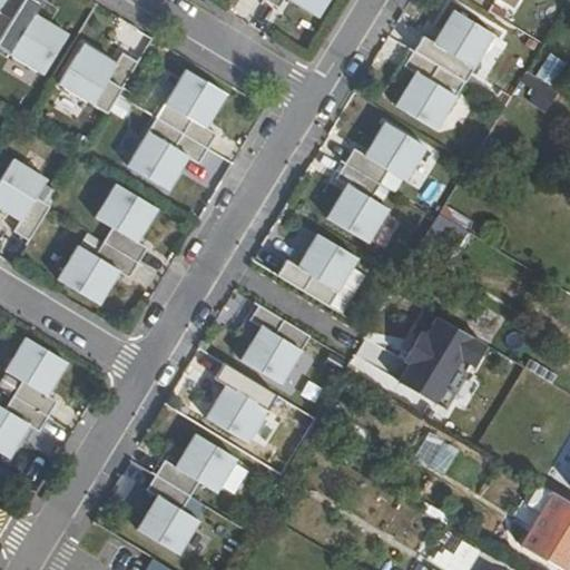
[(1,0),(0,3),(0,37),(22,0),(1,0)]
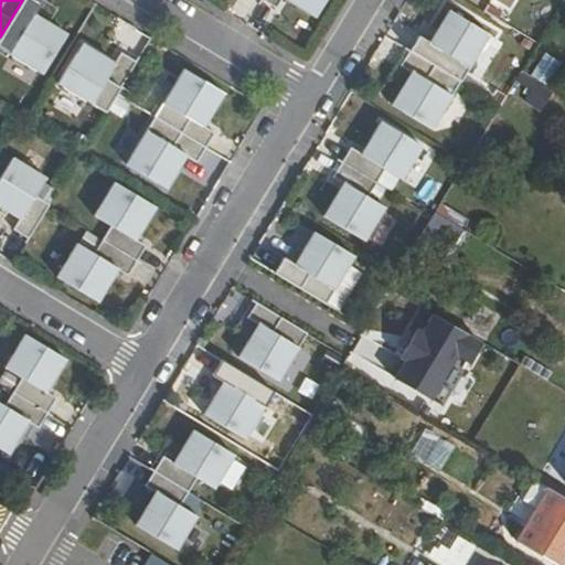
[(45,29),(38,30),(28,24),(34,14),(41,3),(35,0),(22,0),(0,36),(0,48),(10,54),(24,63),(43,74),(67,34),(49,22),(45,29)]
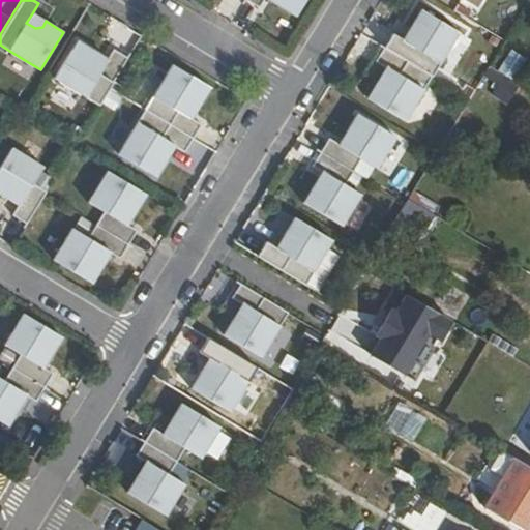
[(282,0),(278,6),(296,17),(305,0),(245,0),(259,8),(264,0),(282,0)]
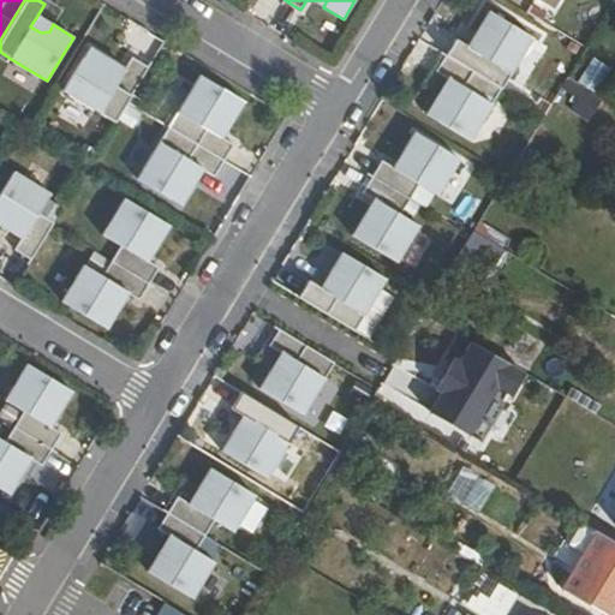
[(483,35),(485,43),(479,54),(467,47),(455,40),(446,55),(501,89),(511,73),(520,58),(532,37),(489,11),(477,33),(483,35)]
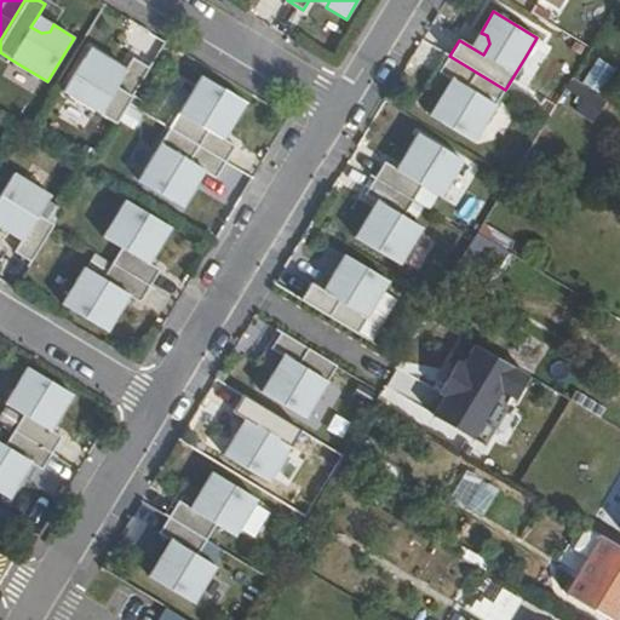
[(50,32),(53,24),(38,16),(30,27),(41,33),(50,32)]
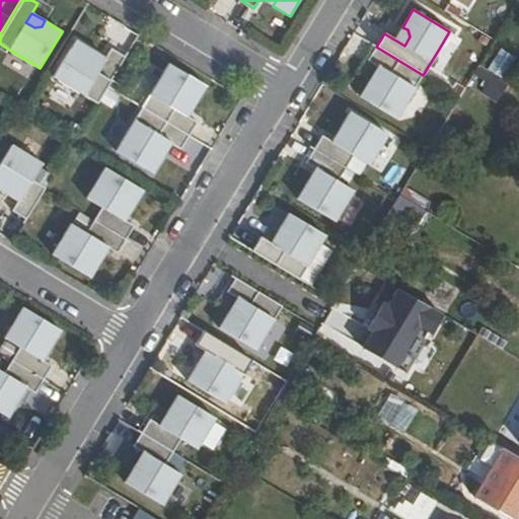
[(408,29),(402,27),(394,40),(404,46),(410,36),(408,29)]
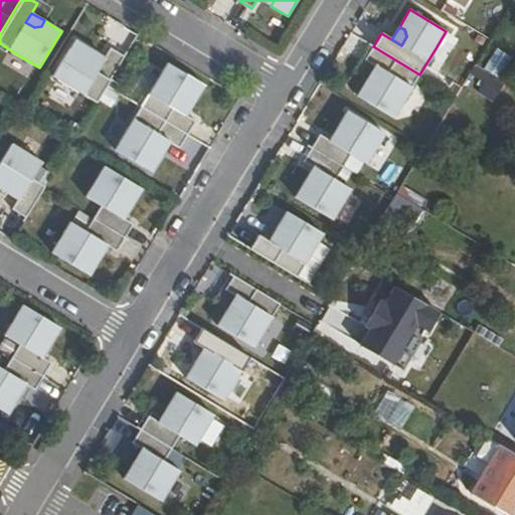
[(100,67),(91,62),(90,55),(93,50),(75,39),(53,76),(70,87),(82,95),(97,103),(125,56),(112,48),(106,57),(100,67)]
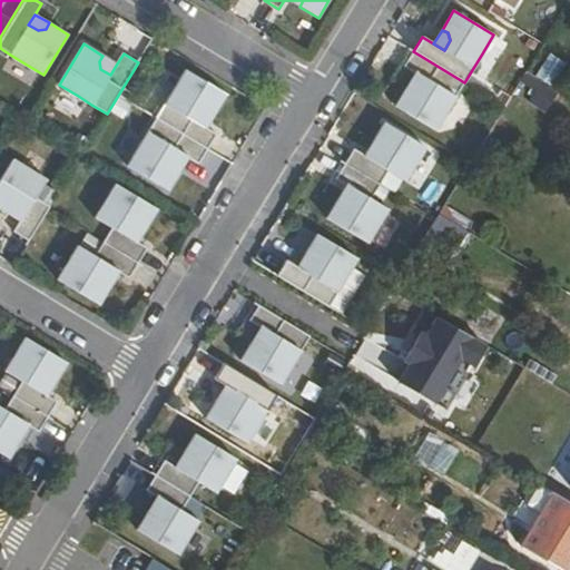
[(425,79),(420,89),(412,90),(406,88),(395,106),(435,131),(446,111),(455,98),(464,82),(413,51),(404,67),(415,74),(425,79)]
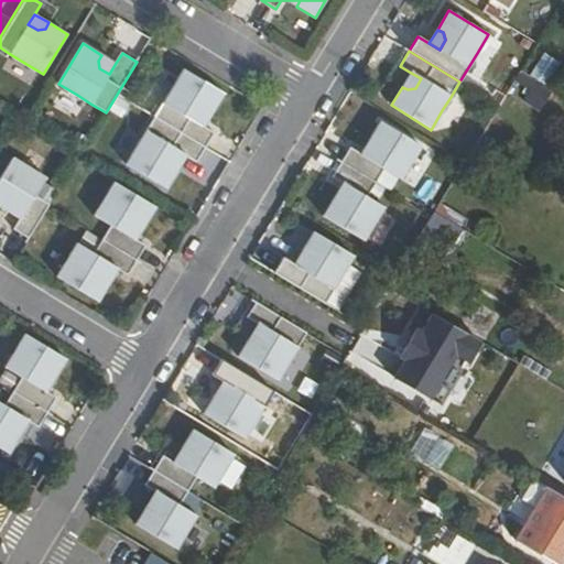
[(548,86),(560,61),(541,52),(529,77),(548,86)]
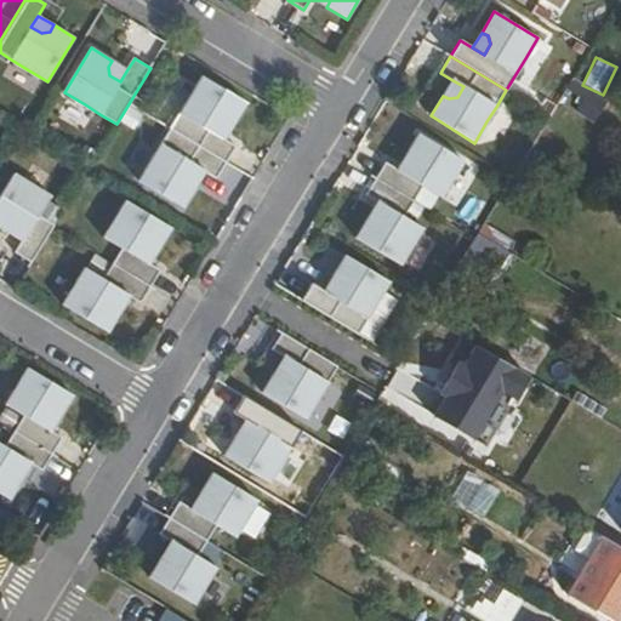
[(127,69),(112,61),(108,67),(109,75),(120,81),(127,69)]
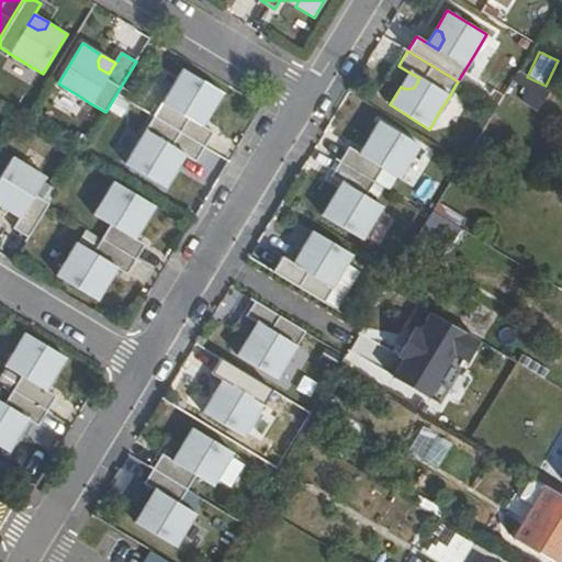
[(192,120),(199,110),(206,109),(212,112),(223,93),(183,69),(172,88),(164,102),(155,116),(205,147),(214,133),(203,126),(192,120)]
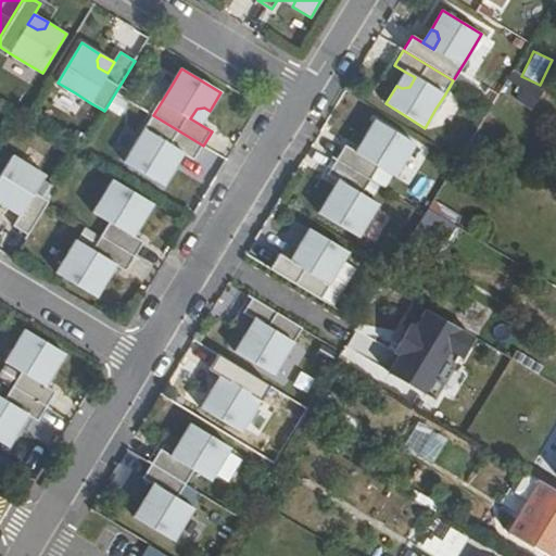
[(405,72),(396,86),(402,88),(409,87),(415,77),(405,72)]
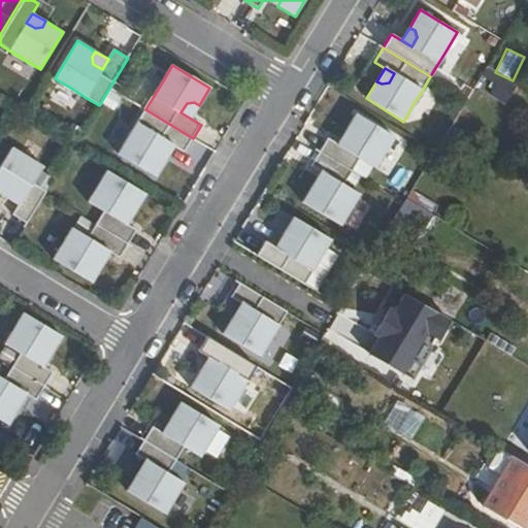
[(501,102),(514,89),(494,72),(483,86),(501,102)]
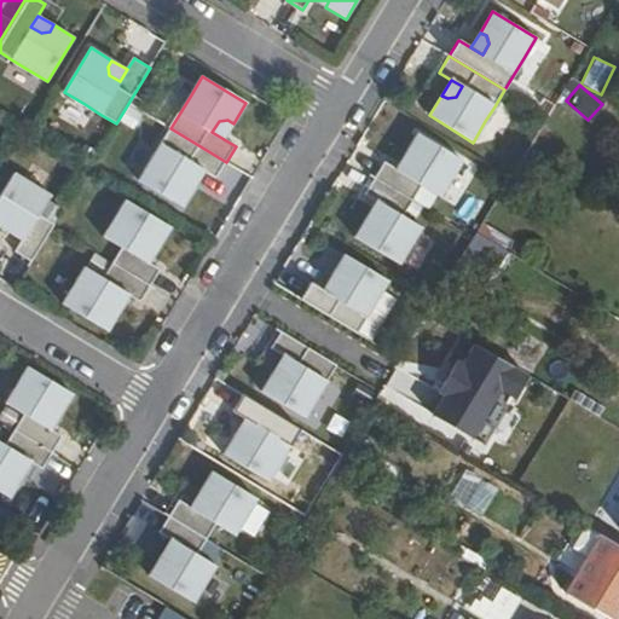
[(224,139),(233,123),(227,120),(219,121),(212,132),(224,139)]
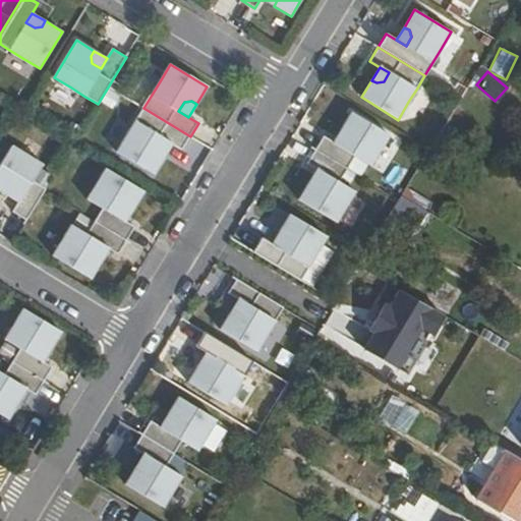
[(159,154),(157,147),(162,138),(172,145),(182,151),(190,136),(143,108),(135,122),(127,134),(117,153),(154,174),(164,157),(159,154)]
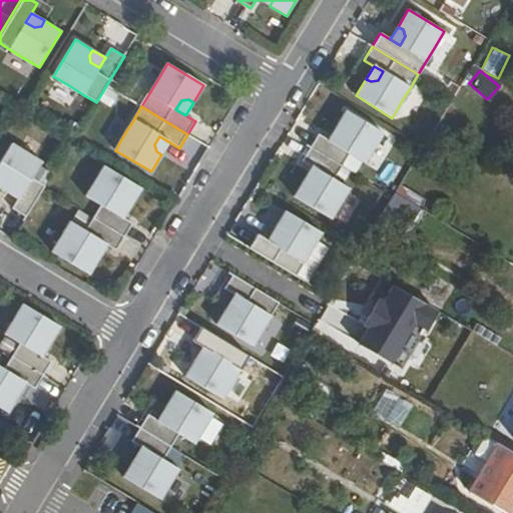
[(364,163),(383,132),(347,110),(336,127),(342,130),(344,137),(338,146),(319,134),(311,147),(302,161),(312,167),(322,172),(317,181),(310,182),(305,179),(294,196),(330,219),(341,201),(349,189),(349,188),(334,179),(349,154),(364,163)]
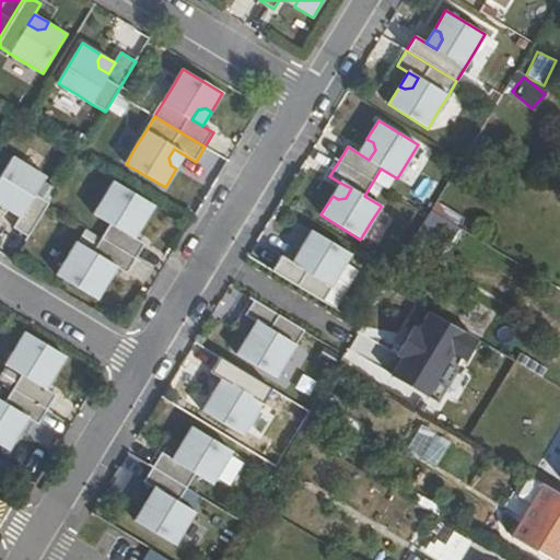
[(373,142),(366,139),(359,153),(369,160),(375,150),(373,142)]
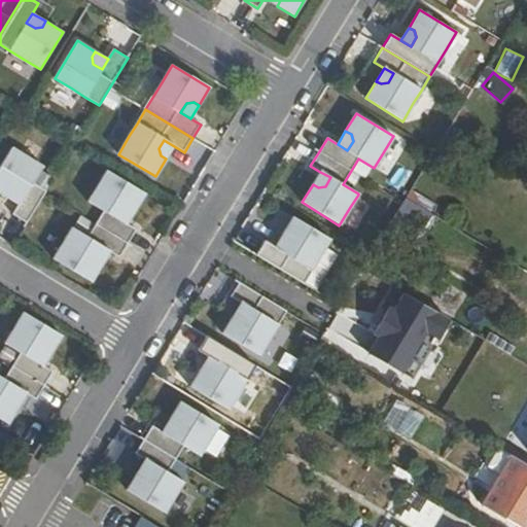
[(161,155),(166,159),(174,146),(164,140),(159,148),(161,155)]
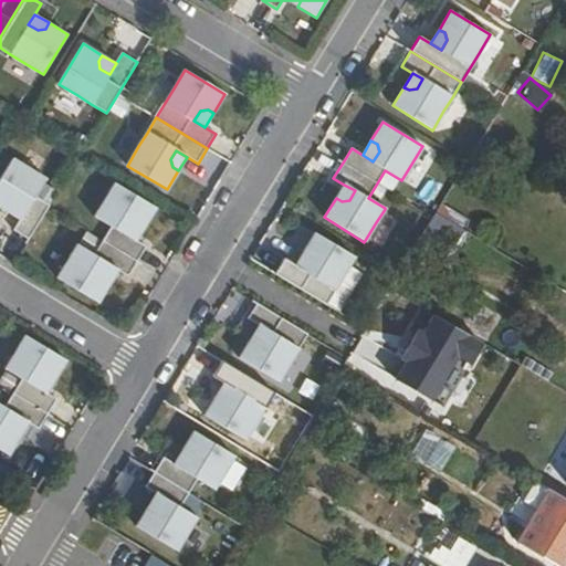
[(10,206),(18,203),(28,209),(21,220),(14,231),(29,239),(60,188),(45,180),(31,171),(12,159),(0,179),(0,207),(7,211),(10,206)]
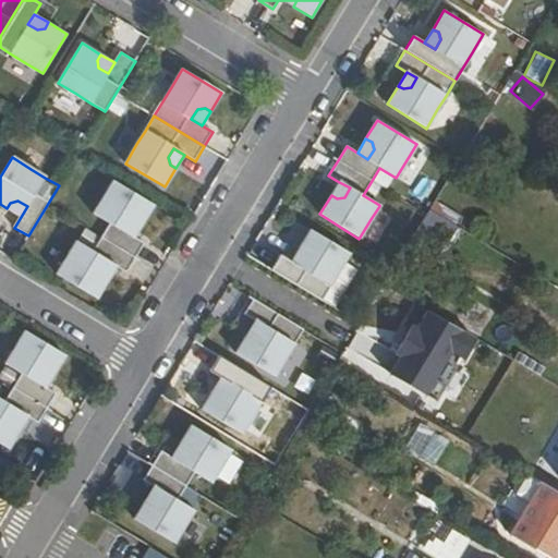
[(76,242),(57,275),(97,299),(108,280),(101,277),(100,269),(106,259),(117,266),(126,273),(136,258),(145,243),(134,237),(123,231),(130,221),(136,219),(143,223),(154,205),(114,181),(102,199),(95,214),(94,214),(110,225),(94,252),(76,242)]
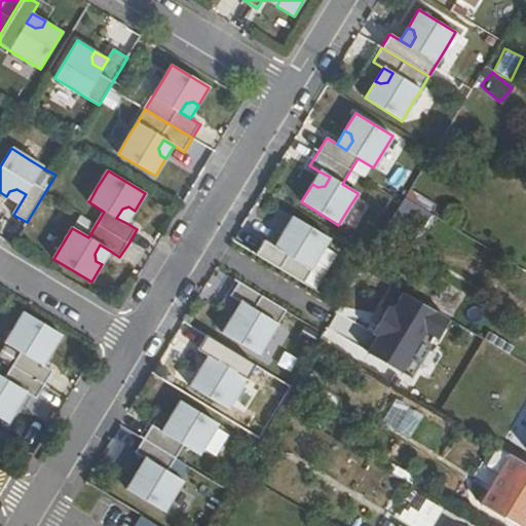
[(320,172),(312,184),(317,187),(325,186),(330,177),(320,172)]
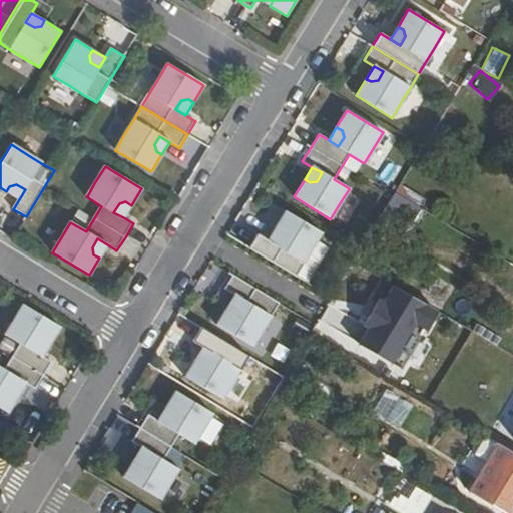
[(9,186),(6,191),(19,199),(25,189),(16,184),(9,186)]
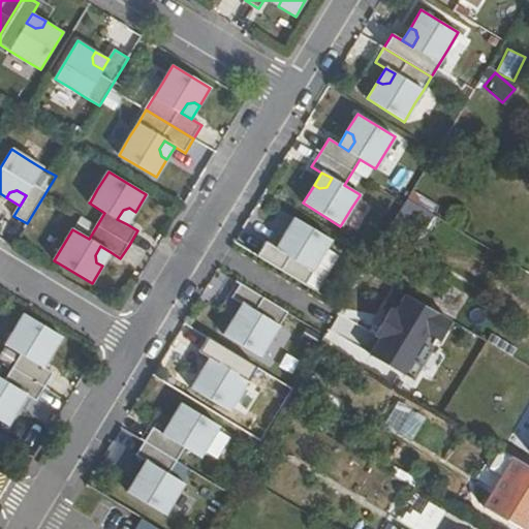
[(127,224),(135,212),(129,208),(123,210),(117,219),(127,224)]
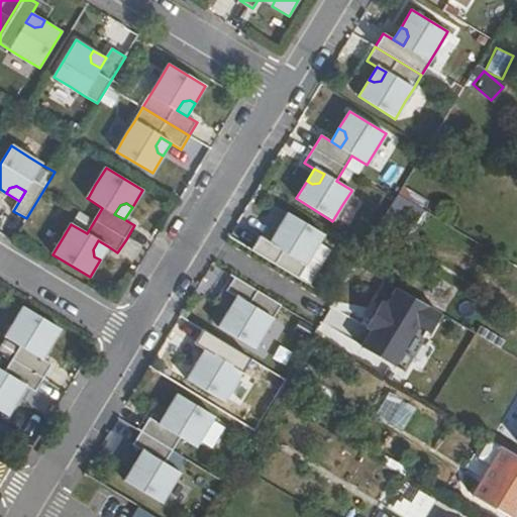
[(282,233),(284,240),(279,248),(270,242),(260,236),(251,250),(298,279),(306,265),(314,252),(324,235),(288,213),(277,230),(282,233)]
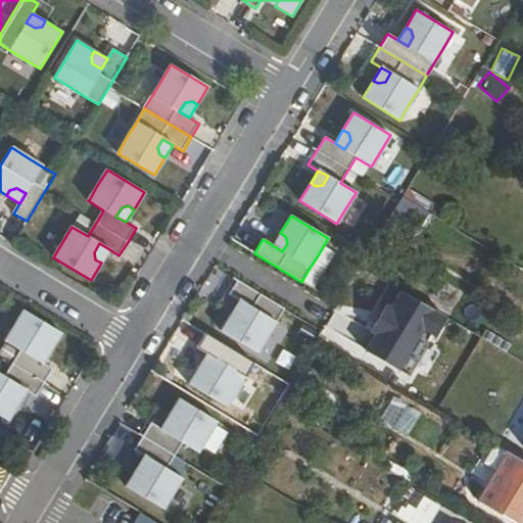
[(285,236),(280,233),(273,245),(282,251),(287,243),(285,236)]
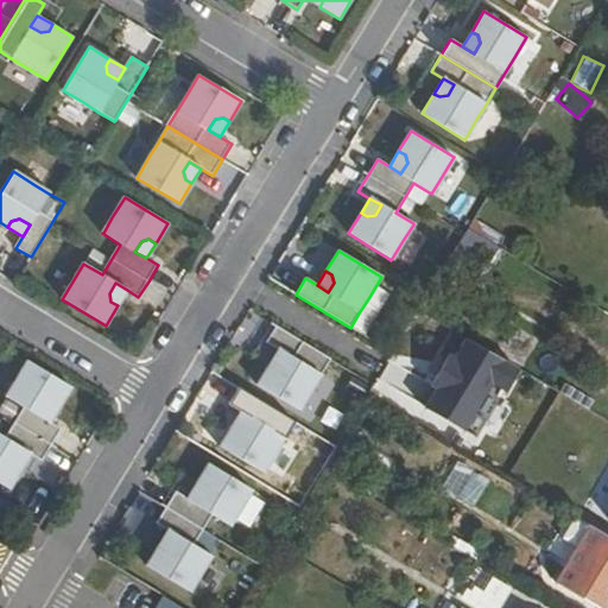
[(111,302),(118,305),(127,290),(115,283),(109,293),(111,302)]
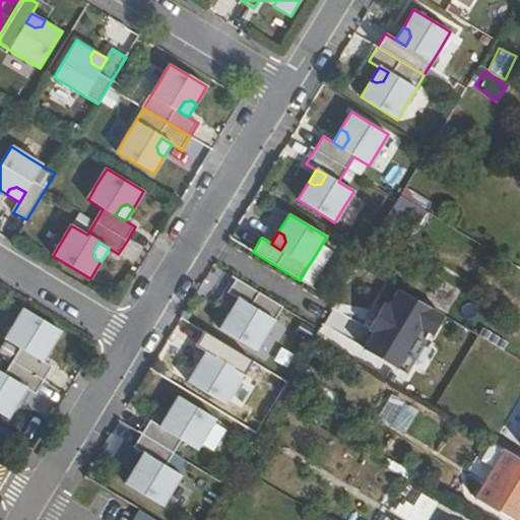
[(248,304),(242,313),(236,314),(230,311),(219,328),(257,350),(267,333),(275,321),(283,307),(236,278),(228,293),(238,299),(248,304)]
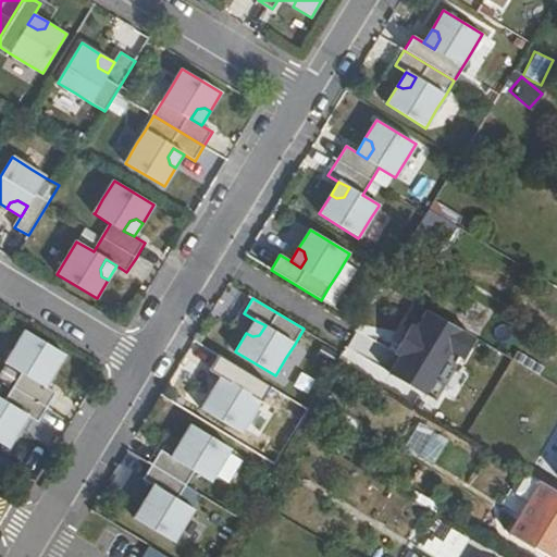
[(419,309),(384,374),(431,400),(454,360),(461,364),(475,338),(419,309)]
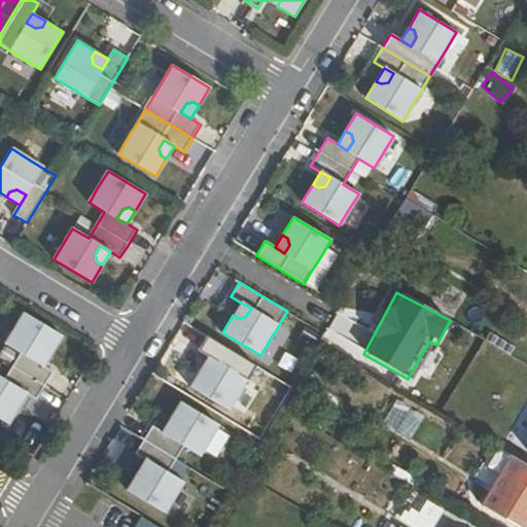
[(241,303),(233,315),(239,318),(245,317),(251,308),(241,303)]
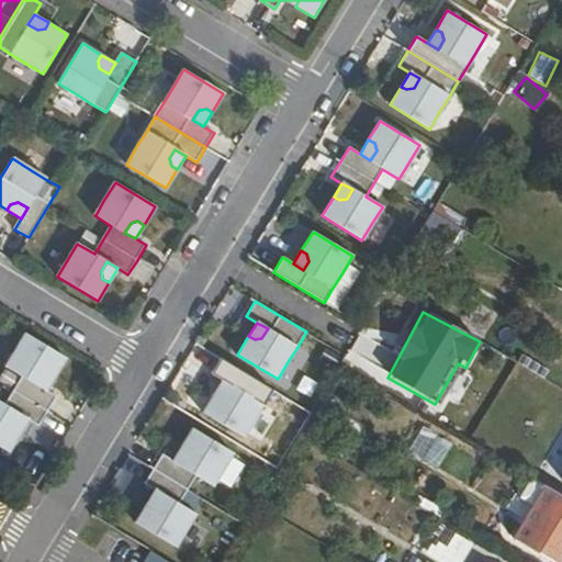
[(0,401),(0,447),(8,452),(20,434),(13,429),(11,423),(17,413),(27,419),(38,426),(47,411),(56,396),(46,390),(35,383),(41,374),(48,372),(54,377),(66,358),(26,334),(14,351),(6,366),(6,367),(22,377),(6,405),(0,401)]
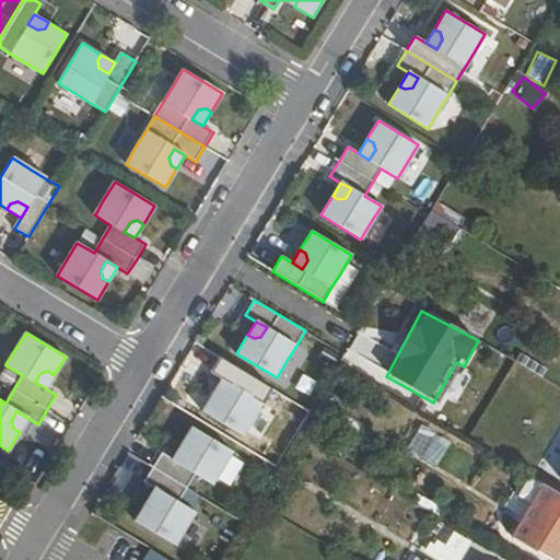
[(232,384),(226,394),(219,395),(213,392),(202,410),(242,434),(253,416),(261,403),(261,401),(244,392),(253,376),(220,357),(211,372),(222,377),(232,384)]
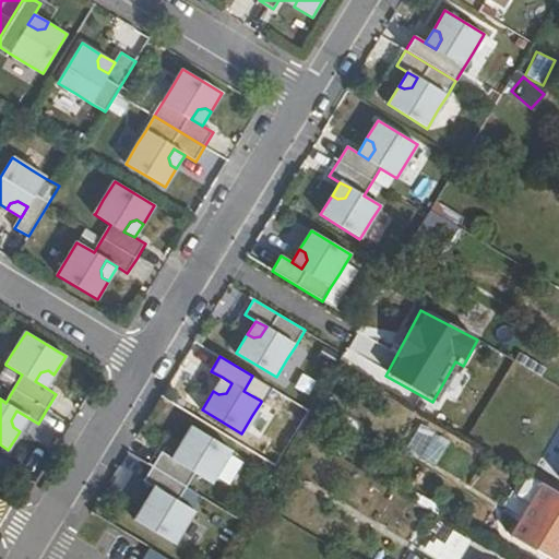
[(46,388),(54,375),(48,370),(40,372),(35,381),(46,388)]
